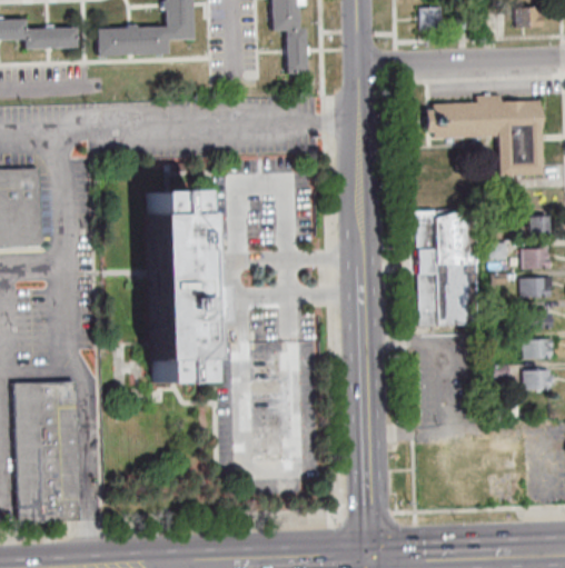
[(99,57),(170,55),(170,41),(196,40),(194,0),(167,0),(168,29),(98,31),(99,57)]
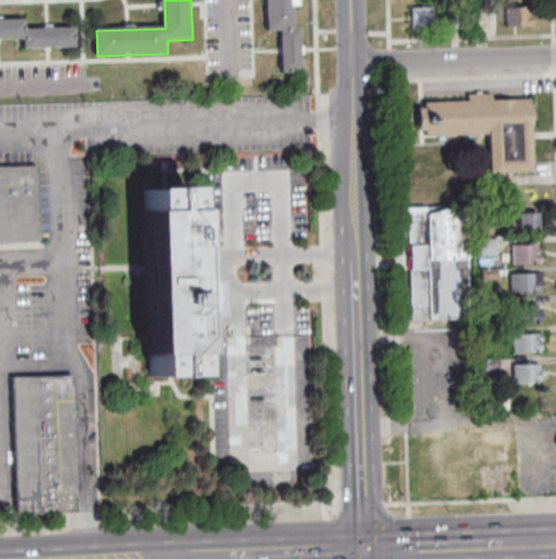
[(267,0),(268,31),(282,31),(282,71),(302,71),(302,26),(296,26),(296,7),(300,7),(299,0),(267,0)]
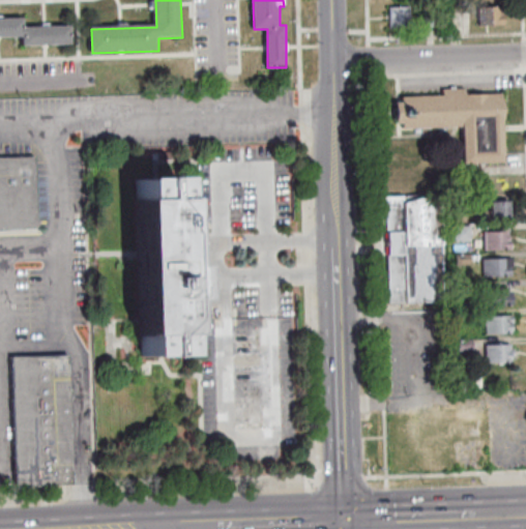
[(507,25),(507,5),(481,5),(481,25),(507,25)]
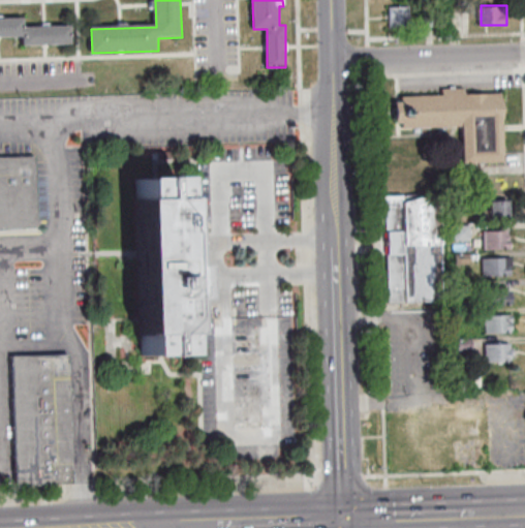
[(410,7),(391,7),(391,28),(410,28),(410,7)]
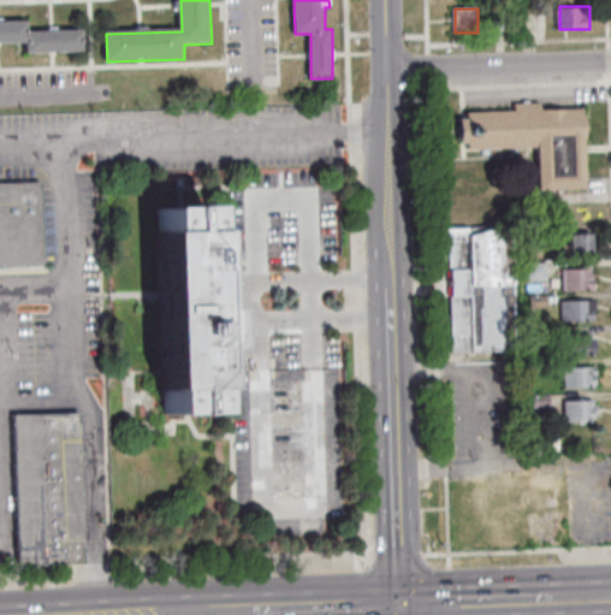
[(497,13),(498,30),(510,30),(510,13),(497,13)]
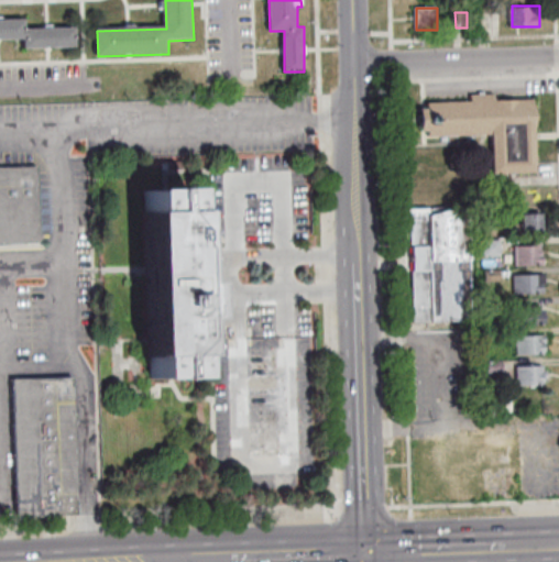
[(0,39),(25,39),(25,48),(78,47),(78,26),(26,28),(26,19),(0,19),(0,39)]
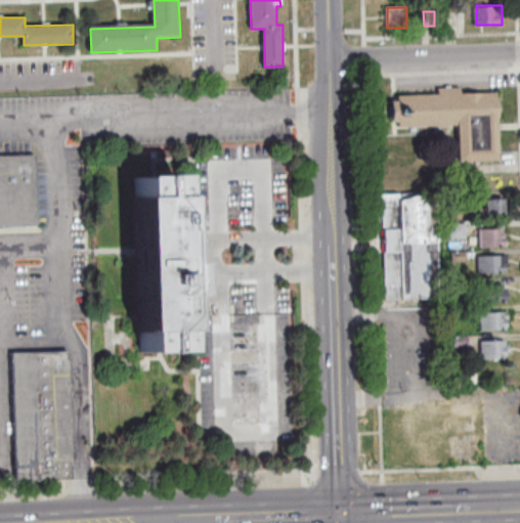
[(497,93),(501,162),(460,164),(458,126),(399,129),(398,124),(392,124),(391,102),(406,101),(405,97),(438,96),(438,90),(462,89),(462,95),(497,93)]
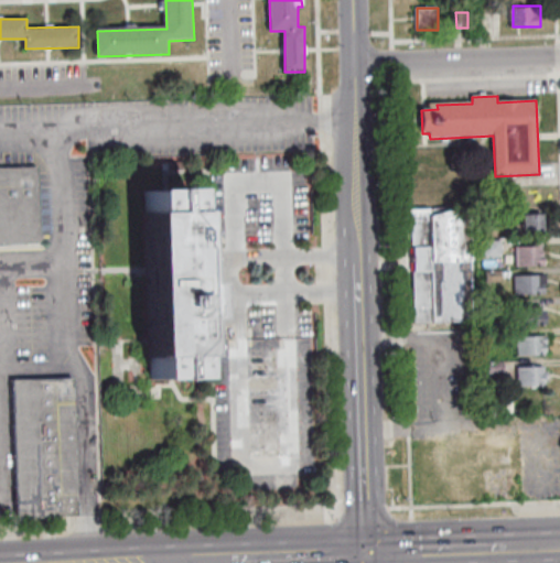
[(0,247),(44,247),(42,168),(0,168),(0,247)]
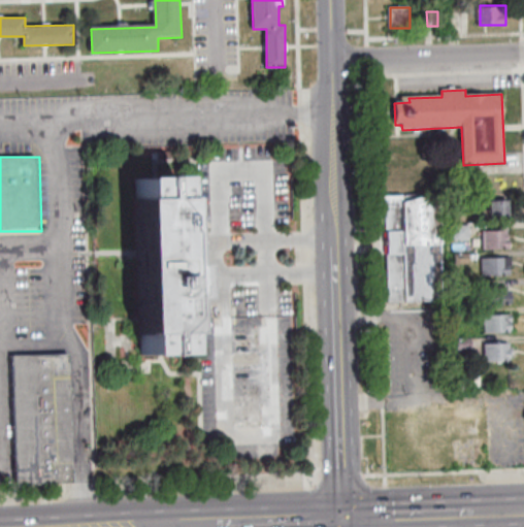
[(186,354),(186,335),(185,299),(195,298),(194,255),(183,255),(183,176),(137,176),(139,355),(186,354)]
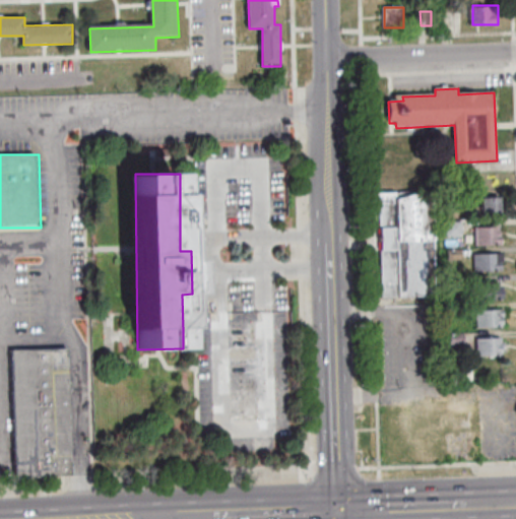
[(438,296),(433,190),(379,192),(384,298),(438,296)]
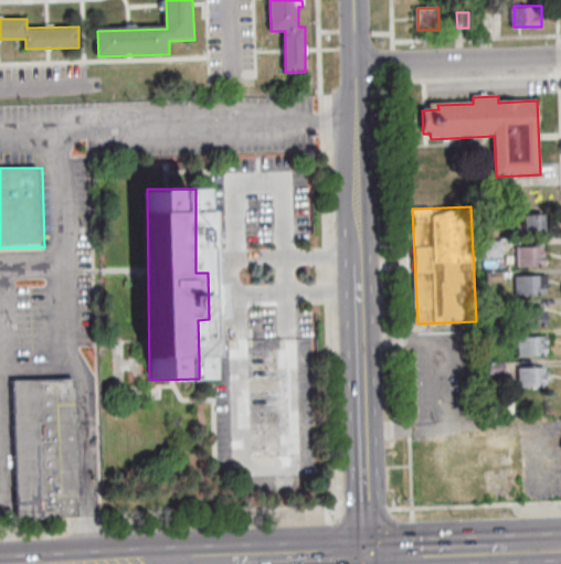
[(505,209),(489,210),(490,224),(505,224),(505,209)]
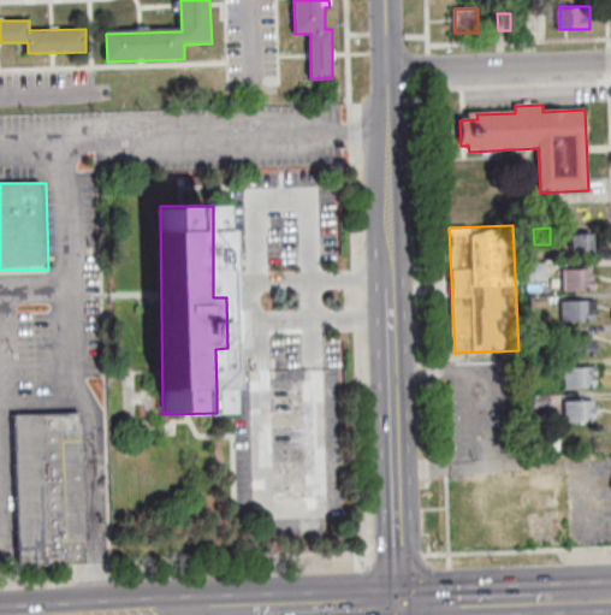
[(595,254),(595,232),(573,232),(573,254),(595,254)]
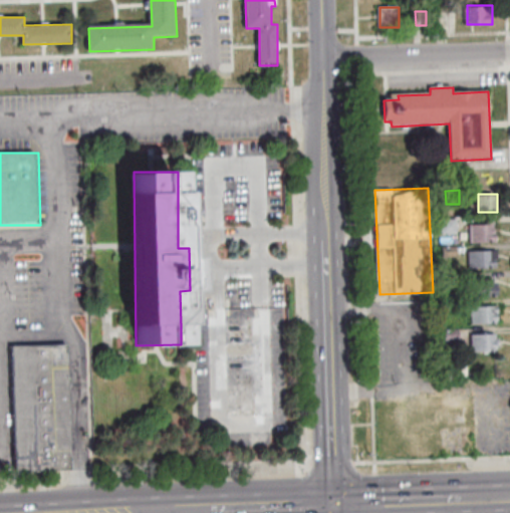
[(459,218),(443,219),(444,234),(459,234),(459,218)]
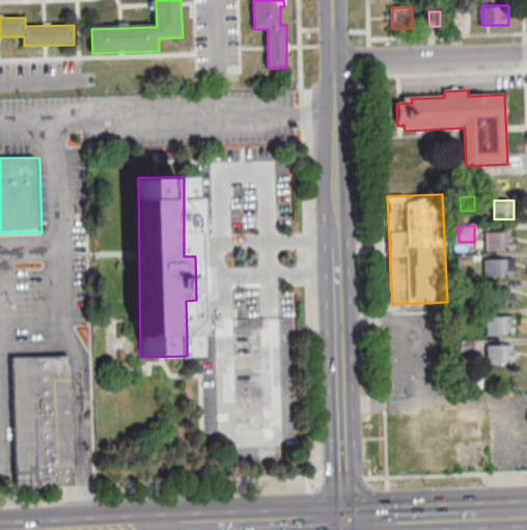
[(488,230),(488,249),(514,249),(514,230),(488,230)]
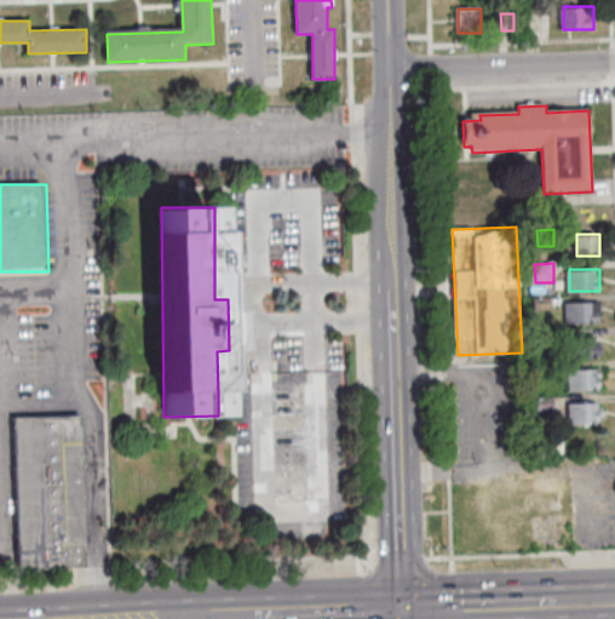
[(552,296),(538,297),(538,313),(553,311),(552,296)]
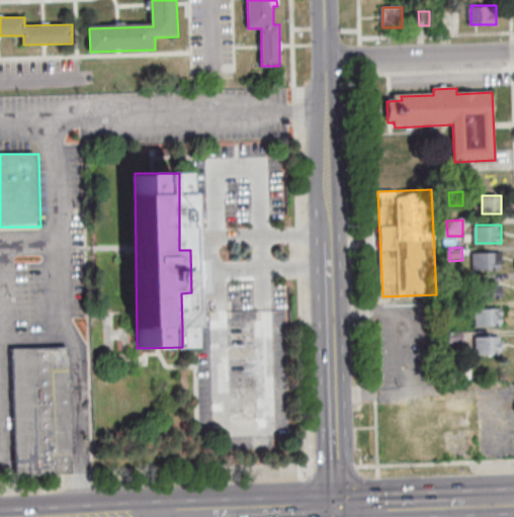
[(474,269),(503,269),(503,252),(474,252),(474,269)]
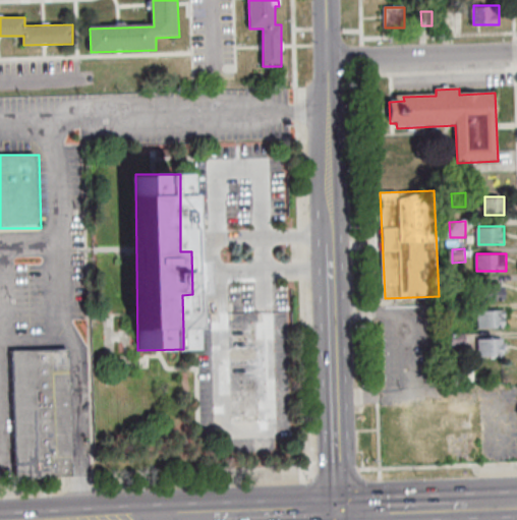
[(451,279),(452,290),(465,290),(465,278),(451,279)]
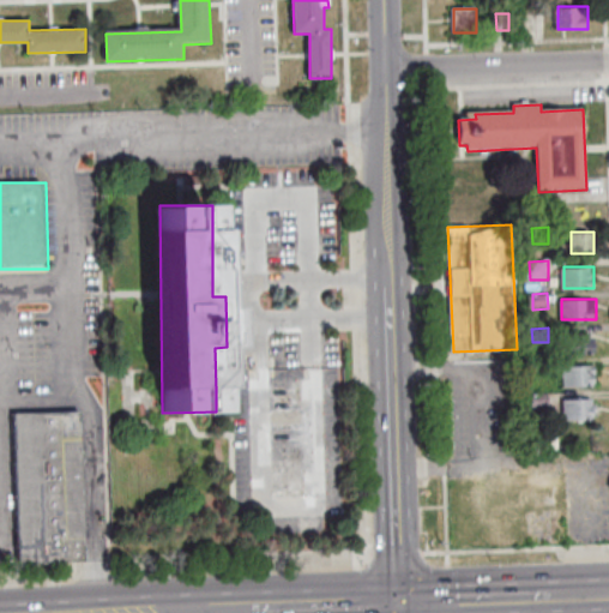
[(597,354),(597,332),(568,332),(568,354),(597,354)]
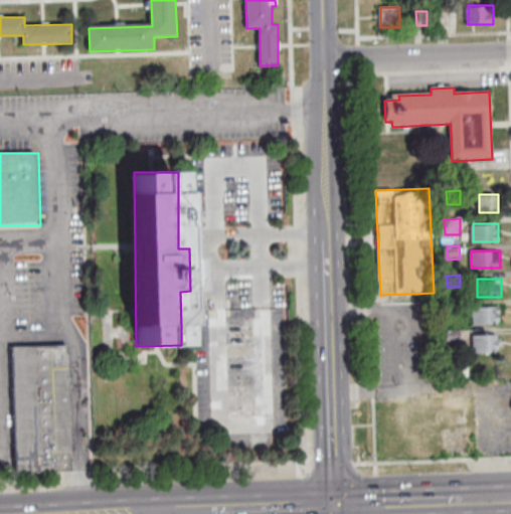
[(474,307),(474,324),(501,324),(501,307),(474,307)]
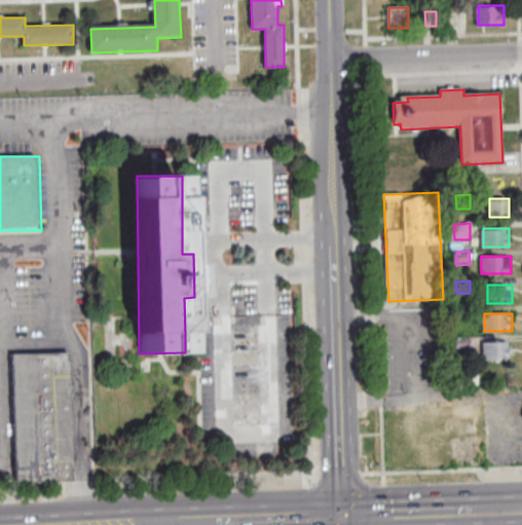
[(457,338),(457,351),(472,351),(472,338),(457,338)]
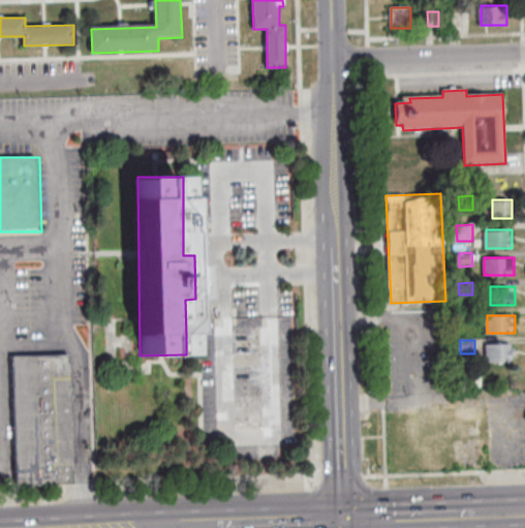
[(514,343),(487,343),(487,363),(514,363),(514,343)]
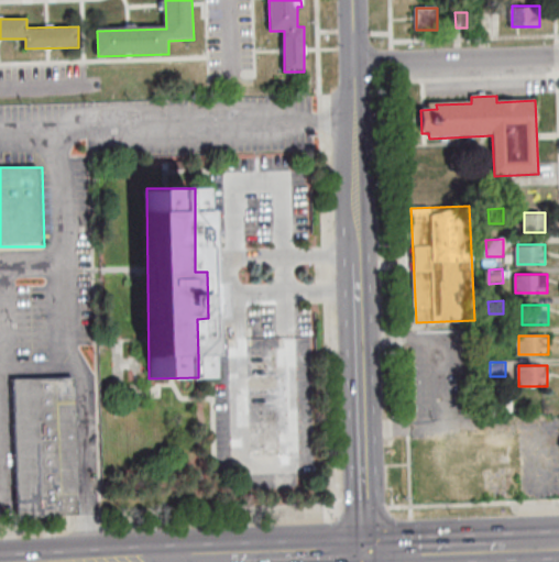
[(15,378),(17,516),(78,515),(76,377),(15,378)]
